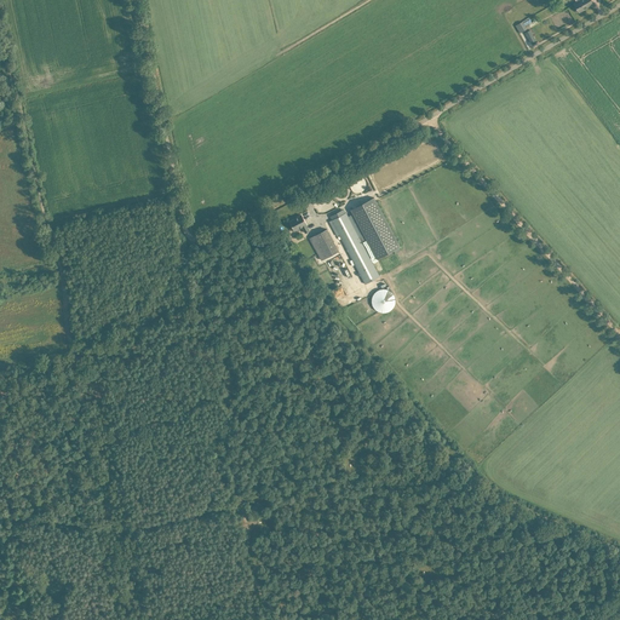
[(575,5),(577,6),(579,12),(593,4),(590,0),(579,0),(574,4),(575,5)]
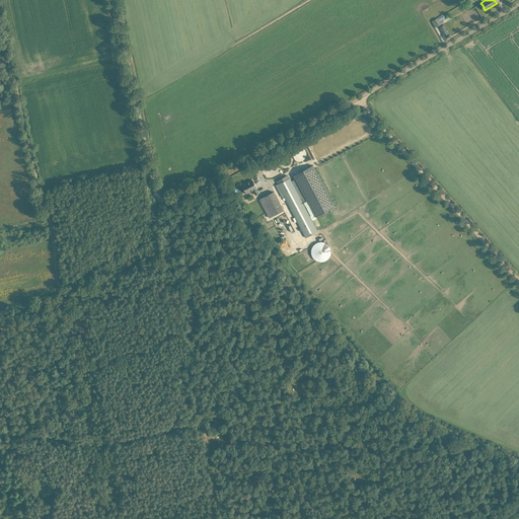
[(441,24),(437,18),(432,21),(435,27),(441,24)]
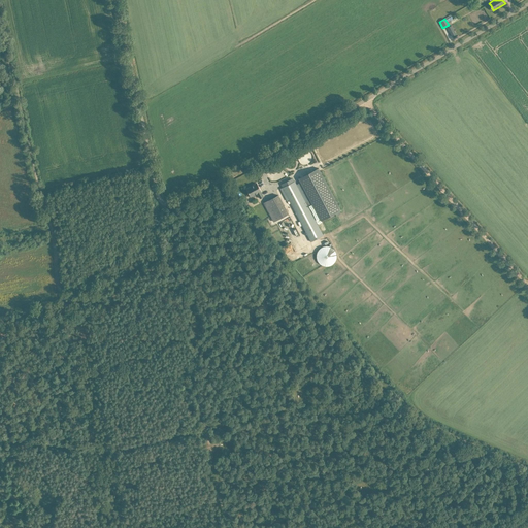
[(456,33),(452,26),(448,28),(453,36),(456,33)]
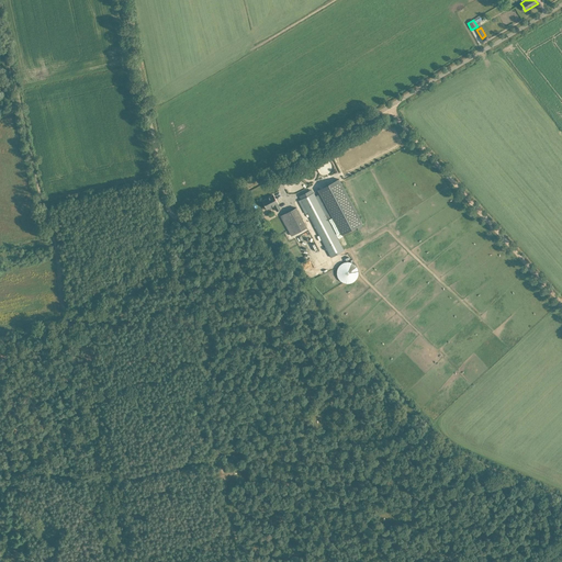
[(301,199),(303,204),(332,257),(344,250),(327,218),(332,216),(341,235),(363,224),(339,178),(317,190),(329,213),(325,215),(314,192),(301,199)]
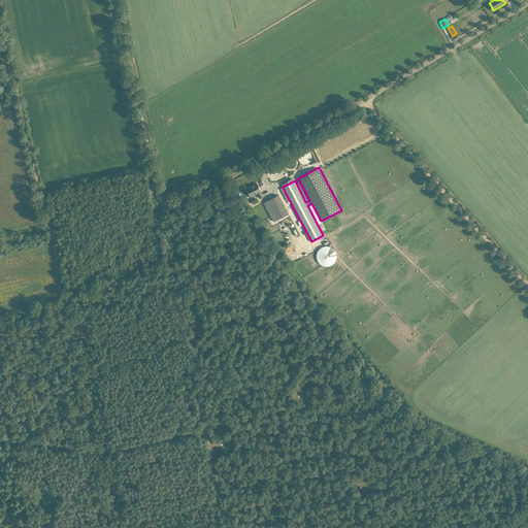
[(246,189),(249,193),(251,195),(257,192),(260,198),(264,196),(261,191),(257,183),(246,189)]
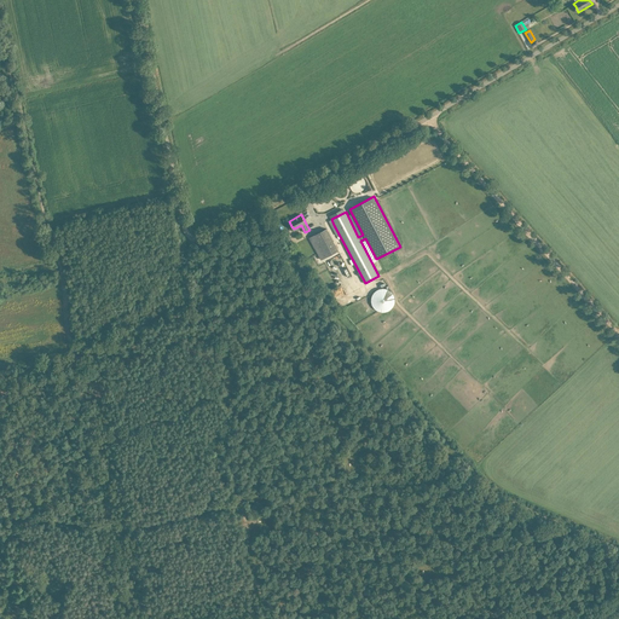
[(310,238),(312,243),(320,259),(339,250),(327,229),(310,238)]
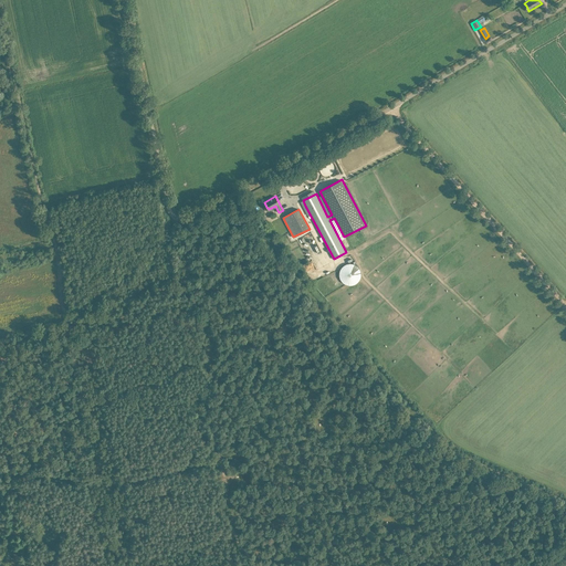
[(263,211),(259,213),(264,226),(269,223),(263,211)]
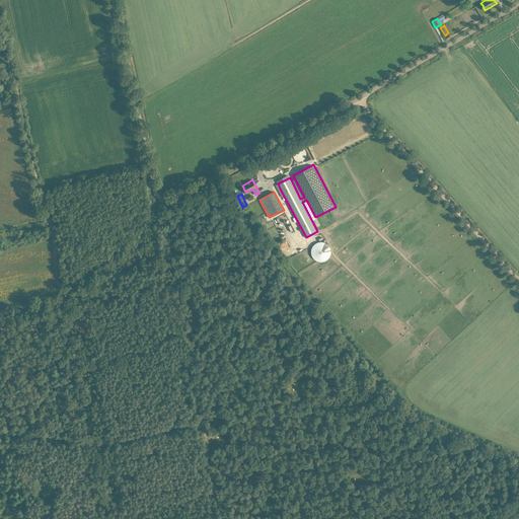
[(312,247),(311,250),(311,253),(312,255),(313,257),(315,260),(317,261),(320,262),(322,262),(324,261),(327,260),(329,257),(330,255),(330,253),(330,252),(330,250),(330,247),(329,245),(327,244),(327,243),(325,242),(322,241),(320,241),(317,242),(315,243),(313,245),(312,247)]
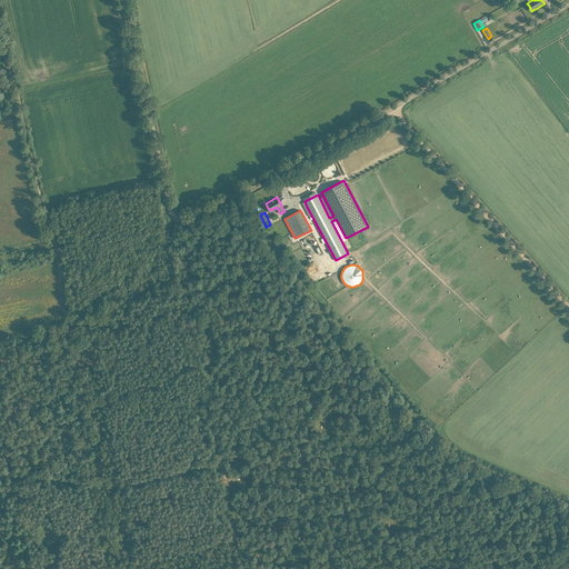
[(55,537),(46,537),(46,547),(55,547),(55,537)]
